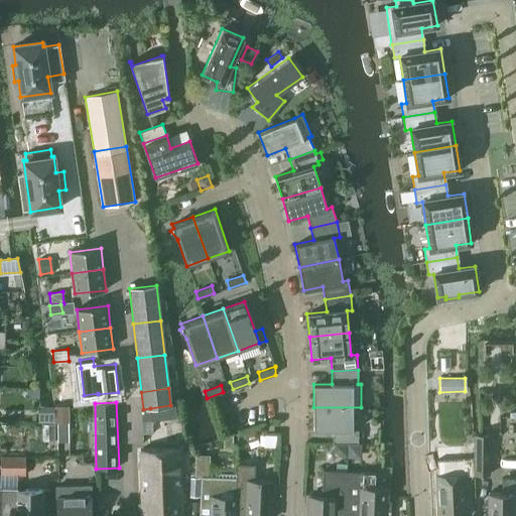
[(55,420),(57,420),(67,420),(67,405),(55,405),(55,420)]
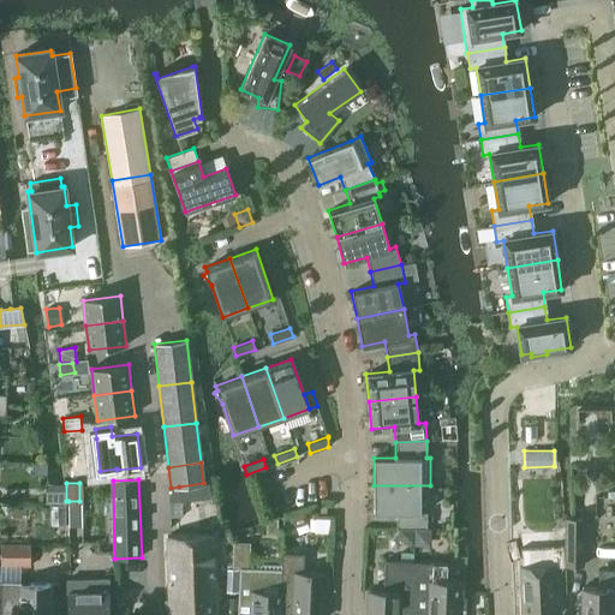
[(64,485),(46,485),(46,503),(64,503),(64,485)]
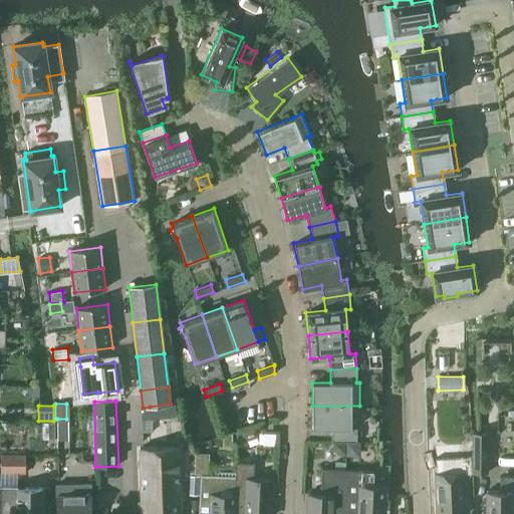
[(351,406),(311,406),(311,429),(330,429),(330,442),(356,442),(356,428),(351,428),(351,406)]
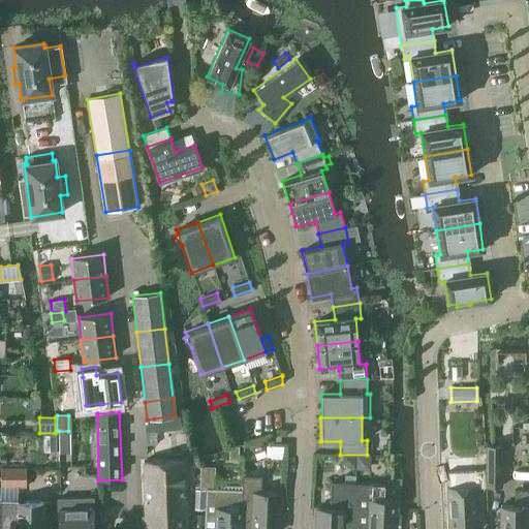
[(147,419),(147,431),(156,431),(154,418),(147,419)]
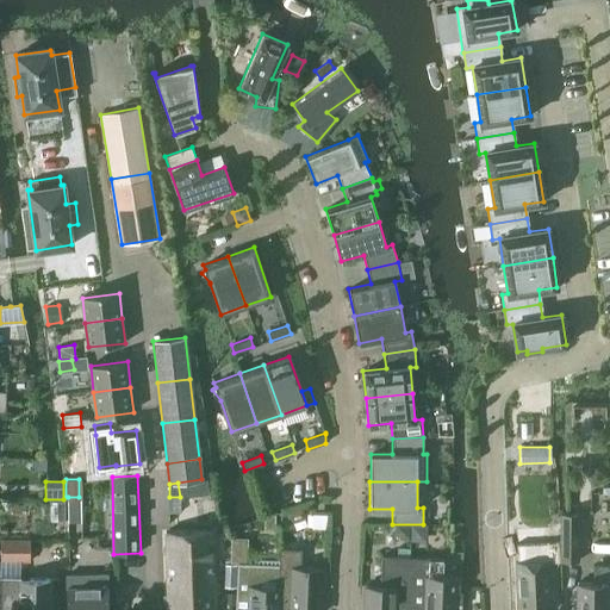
[(49,521),(66,521),(64,502),(49,502),(49,521)]
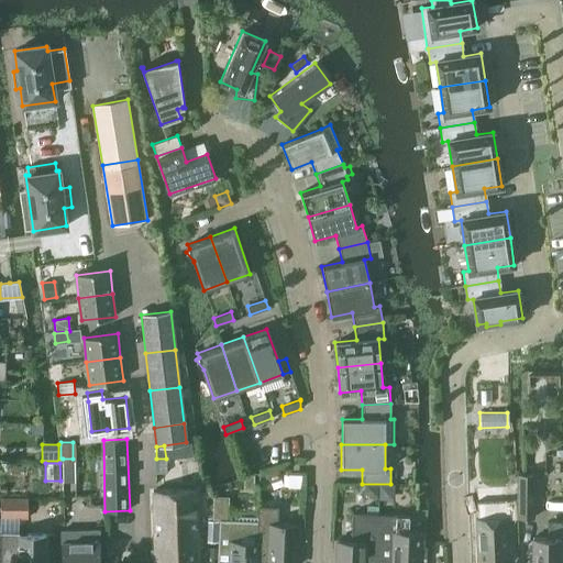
[(267,481),(272,483),(279,479),(282,475),(280,472),(276,470),(267,473),(266,477),(267,481)]
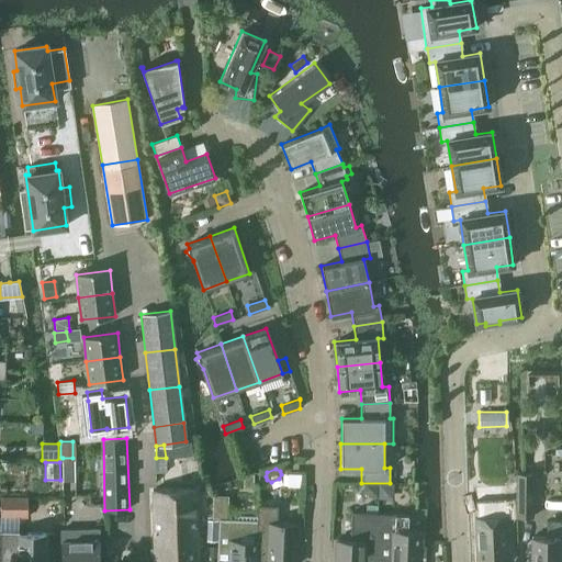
[(532,473),(516,473),(516,517),(519,517),(532,517),(532,489),(532,473)]
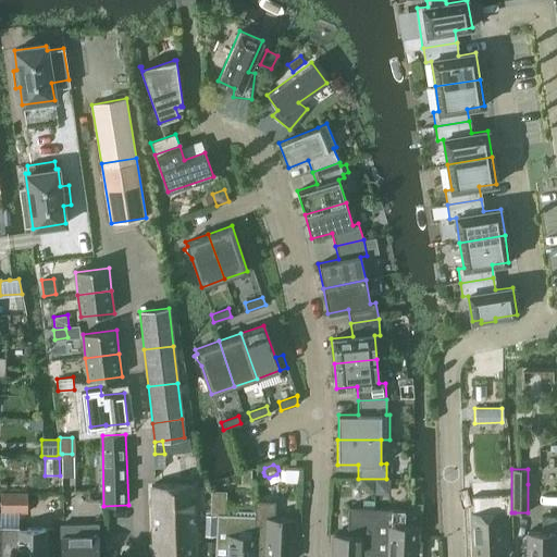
[(392,479),(376,479),(376,493),(392,493),(392,479)]
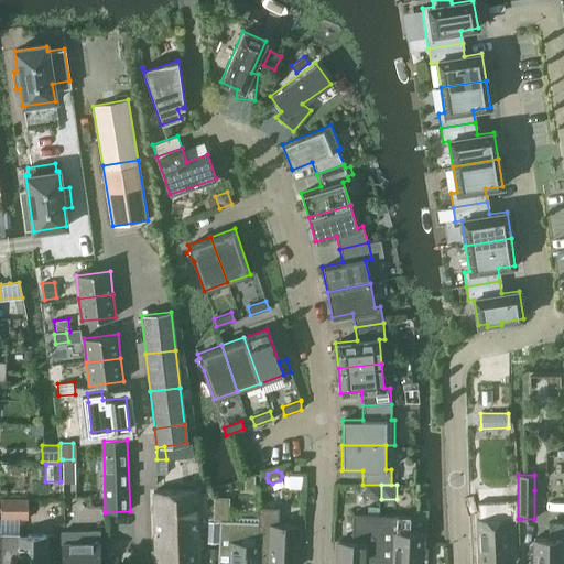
[(379,486),(366,486),(366,494),(370,498),(379,498),(379,486)]
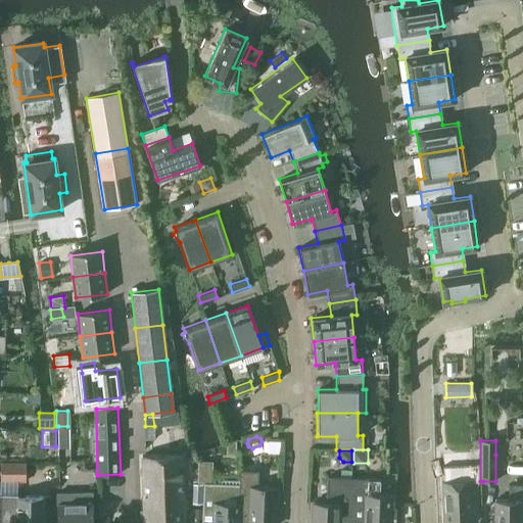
[(142,457),(144,522),(184,522),(184,516),(182,455),(142,457)]
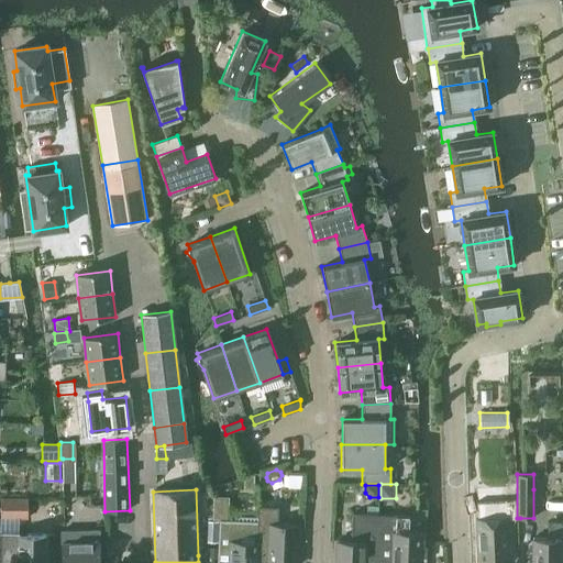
[(26,499),(0,498),(0,518),(18,519),(26,519),(26,499)]
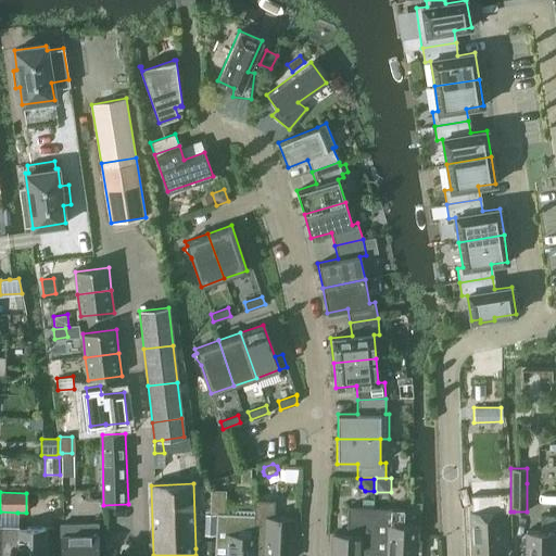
[(508,493),(470,495),(471,512),(470,512),(471,555),(502,555),(501,513),(509,513),(508,493)]
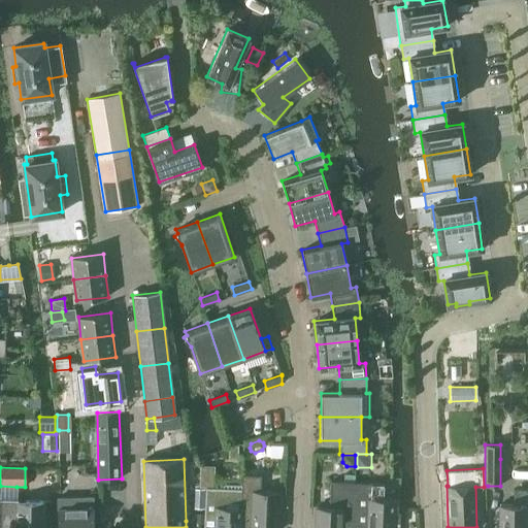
[(241,474),(241,486),(239,527),(240,527),(252,527),(276,527),(278,491),(260,490),(261,475),(241,474)]
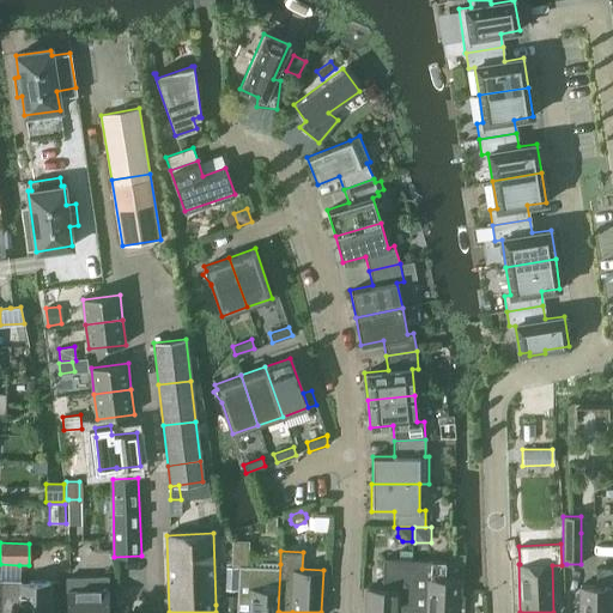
[(368,588),(366,612),(408,612),(412,559),(412,551),(399,551),(398,559),(383,558),(382,588),(368,588)]
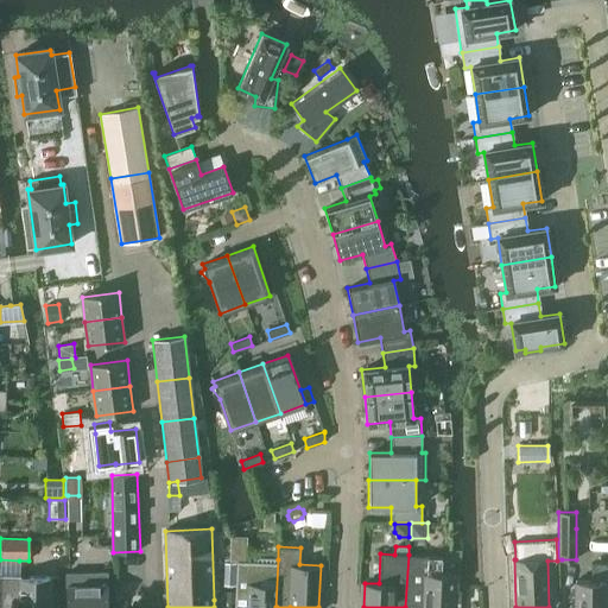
[(230,559),(247,561),(248,548),(232,548),(230,559)]
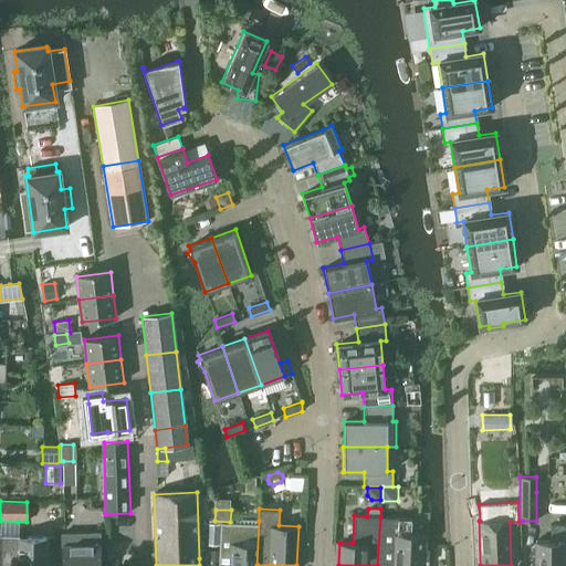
[(411,519),(380,516),(377,565),(421,565),(421,561),(428,561),(429,548),(422,548),(422,534),(410,534),(411,519)]
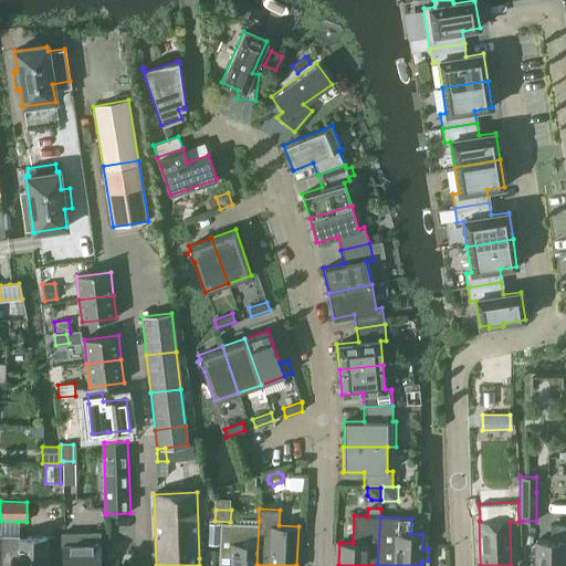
[(218,559),(218,565),(258,565),(257,565),(259,521),(239,520),(239,524),(220,523),(218,559)]
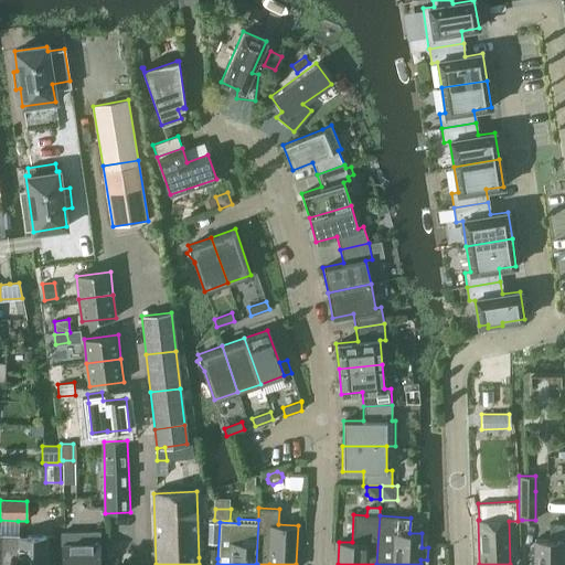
[(210,523),(209,545),(219,545),(220,524),(210,523)]
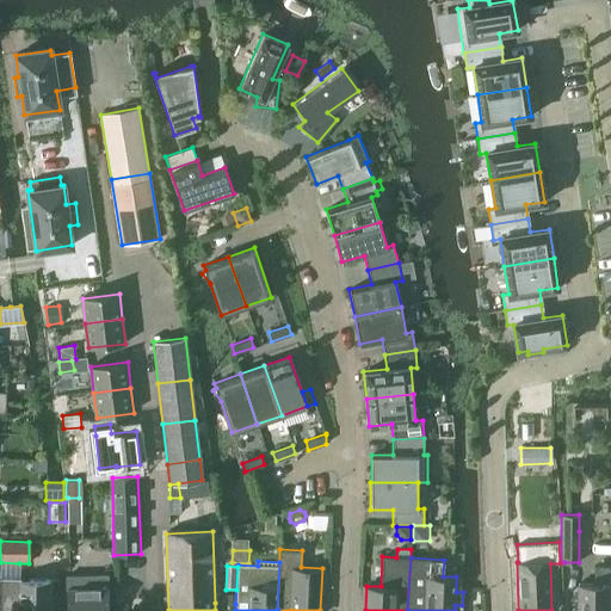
[(578,610),(609,610),(610,592),(610,591),(610,566),(597,566),(596,584),(580,584),(578,610)]
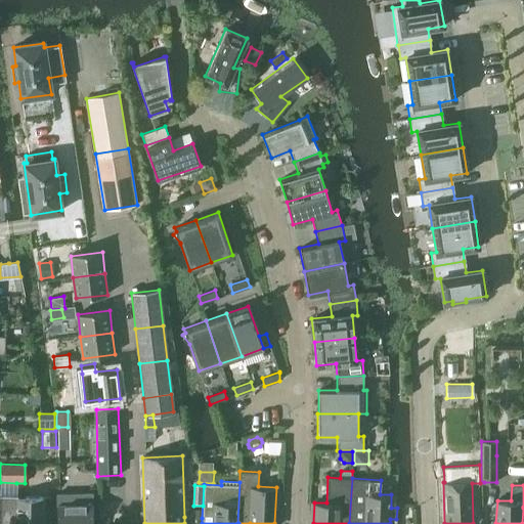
[(75,523),(75,493),(56,494),(57,522),(56,523),(75,523)]
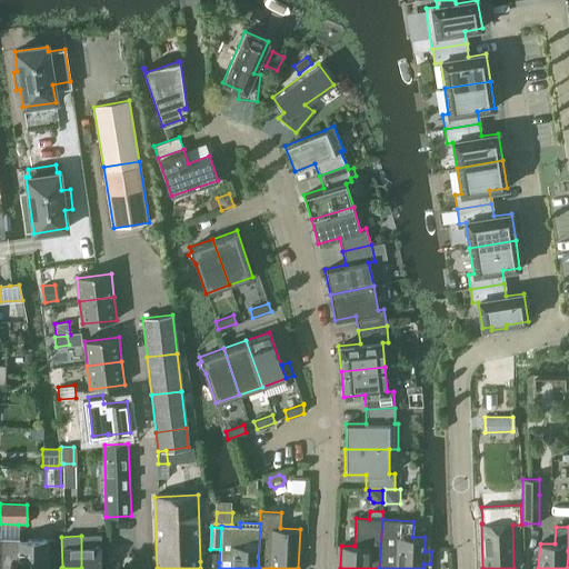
[(100,568),(100,536),(81,536),(81,568),(100,568)]
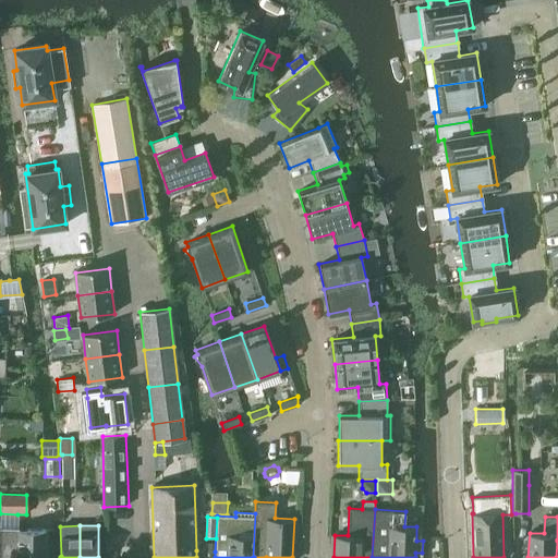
[(16,529),(0,529),(0,557),(45,557),(46,530),(16,529)]
